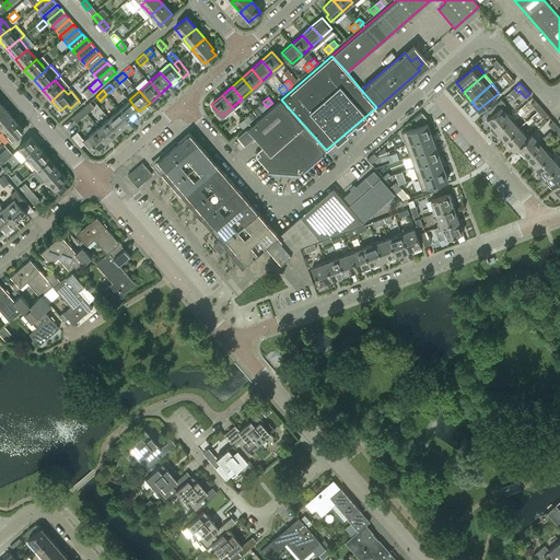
[(501,107),(506,102),(502,97),(488,111),(491,114),(486,118),(496,129),(510,117),(501,107)]
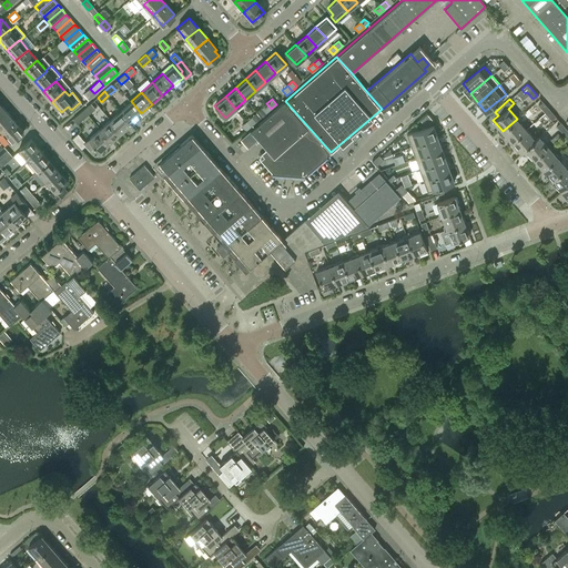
[(131,122),(141,113),(131,101),(121,110),(131,122)]
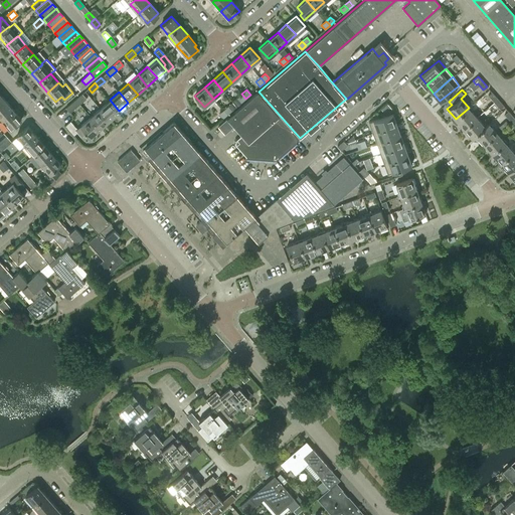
[(276,159),(299,139),(258,92),(218,126),(225,134),(234,127),(240,135),(233,142),(247,157),(254,157),(258,154),(266,155),(269,158),(276,159)]
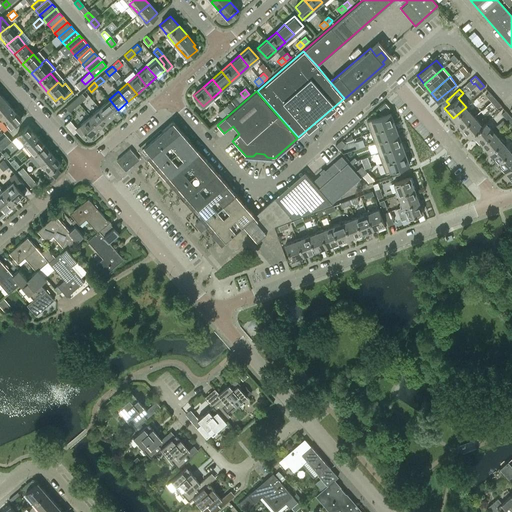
[(77,104),(85,97),(81,92),(73,99),(77,104)]
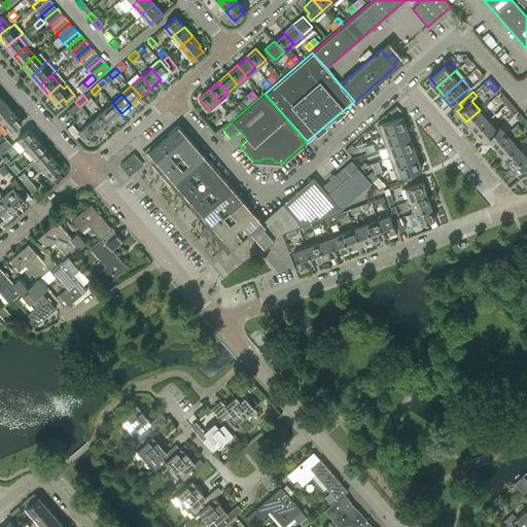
[(505,105),(510,101),(503,95),(499,98),(505,104),(505,105)]
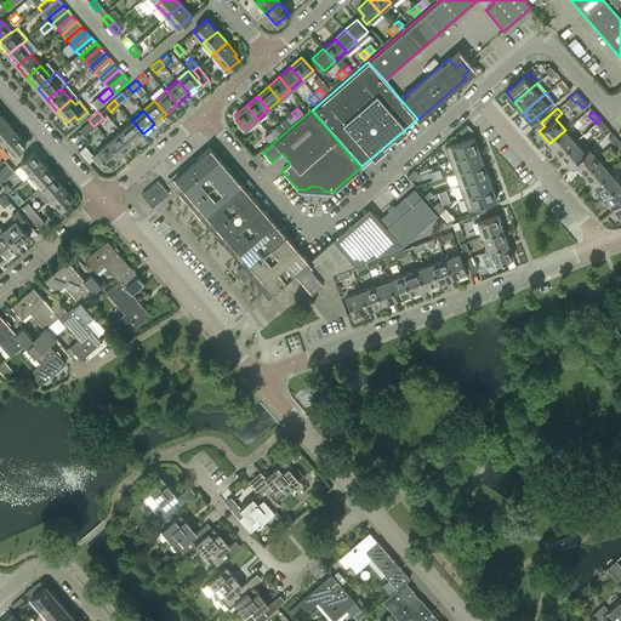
[(291,124),(296,119),(291,113),(286,118),(291,124)]
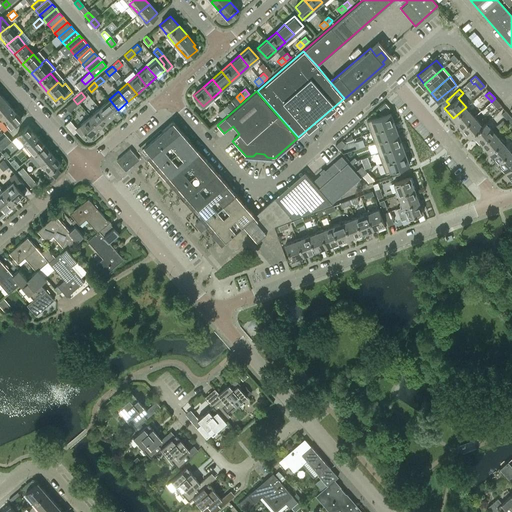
[(495,109),(500,105),(495,98),(491,102),(491,101),(486,106),(488,108),(491,105),(495,109)]
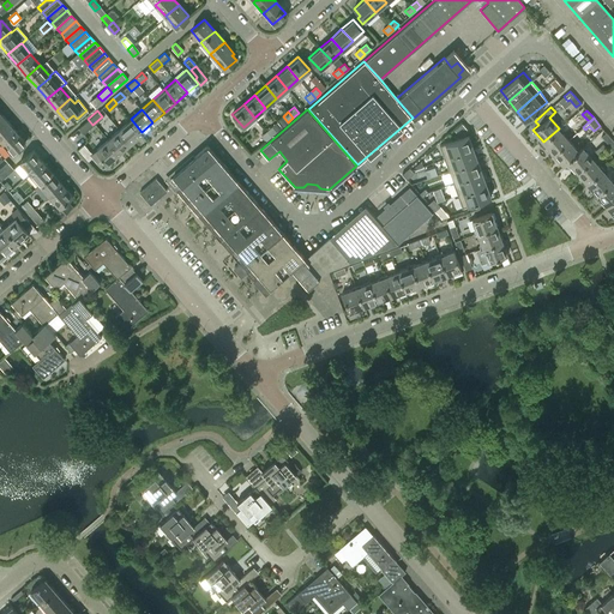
[(0,139),(2,142),(16,130),(6,119),(0,124),(0,139)]
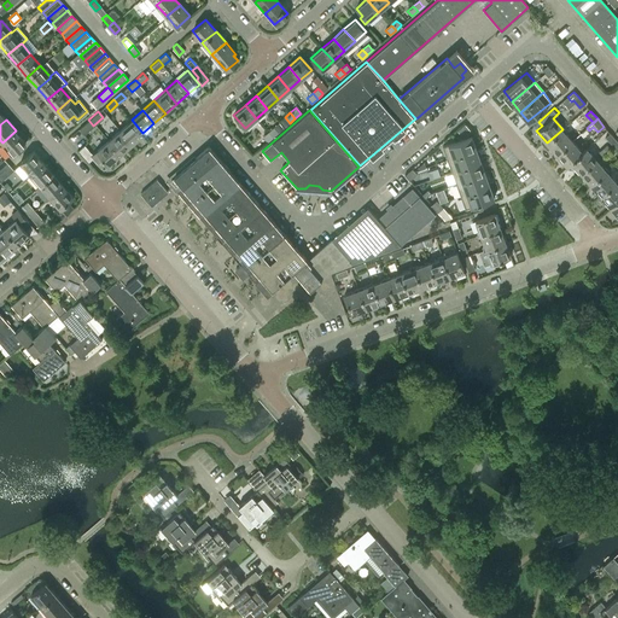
[(83,134),(93,126),(88,120),(79,128),(83,134)]
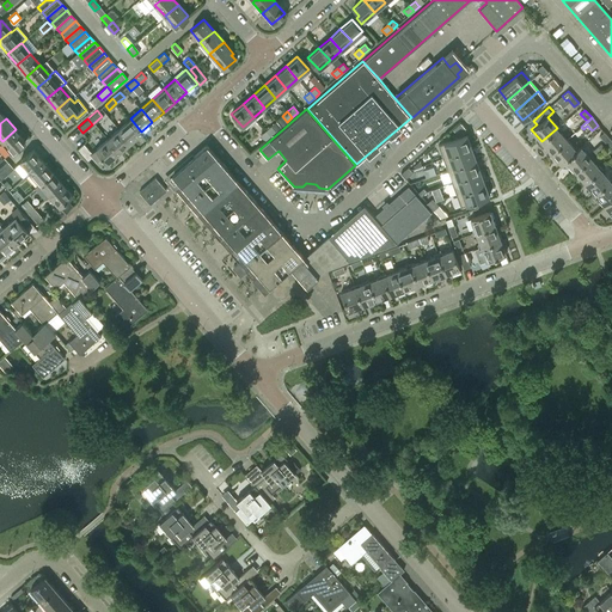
[(130,141),(141,132),(130,118),(118,128),(130,141)]
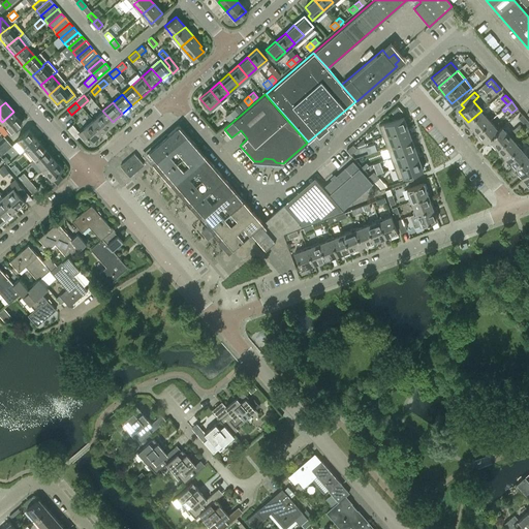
[(398,105),(392,112),(397,118),(403,113),(398,105)]
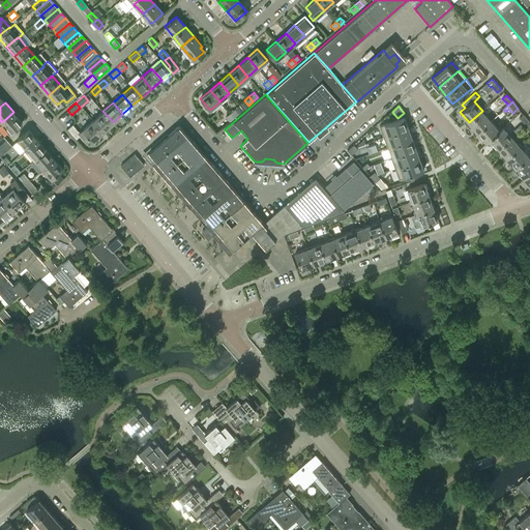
[(235,109),(226,117),(229,121),(239,113),(235,109)]
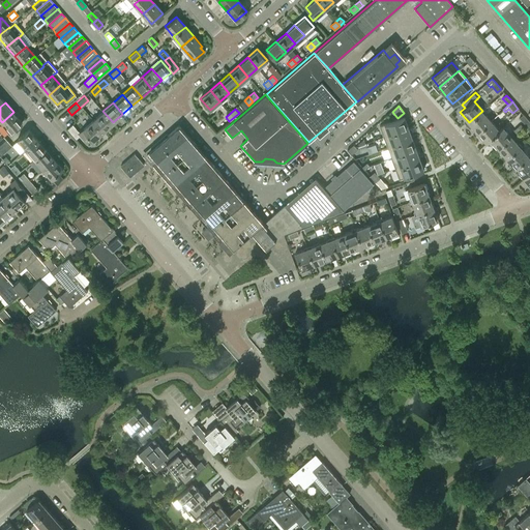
[(102,130),(113,122),(102,111),(93,119),(102,130)]
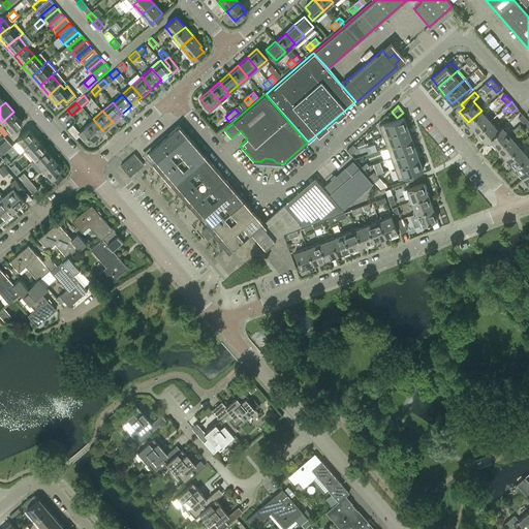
[(476,132),(490,120),(481,111),(468,122),(476,132)]
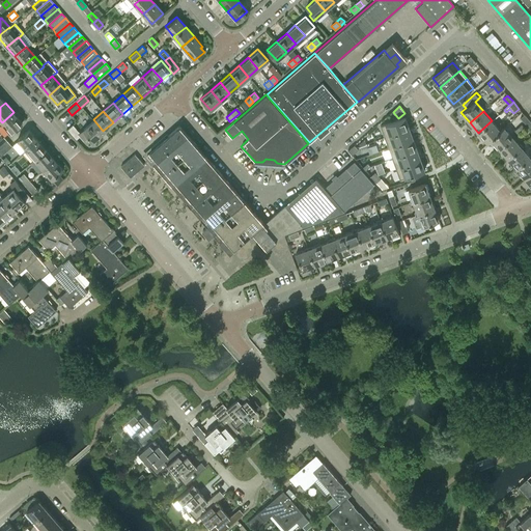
[(10,133),(22,122),(14,112),(2,122),(10,133)]
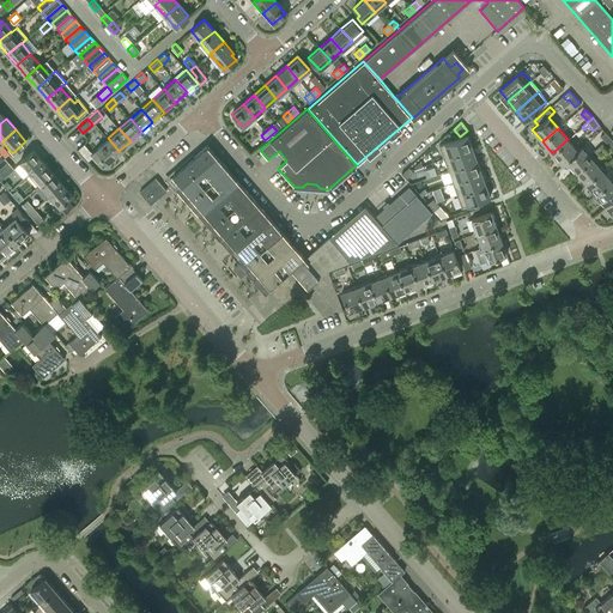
[(607,144),(612,140),(605,132),(600,137),(607,144)]
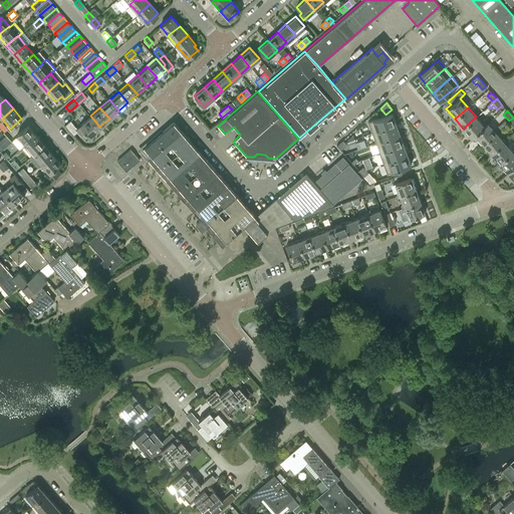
[(392,112),(368,121),(372,133),(396,123),(392,112)]
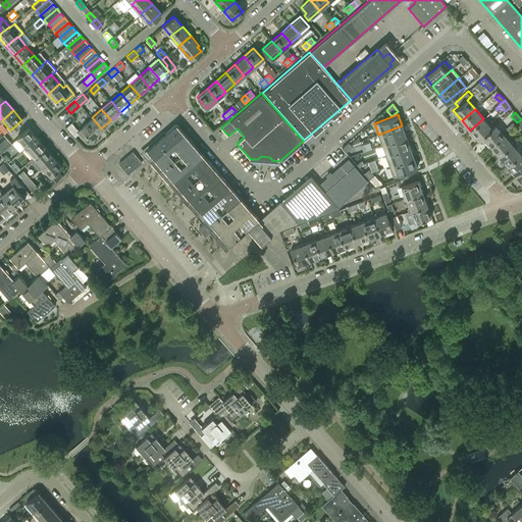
[(92,138),(101,128),(92,117),(82,126),(83,126),(77,132),(82,137),(83,135),(84,137),(88,133),(92,138)]
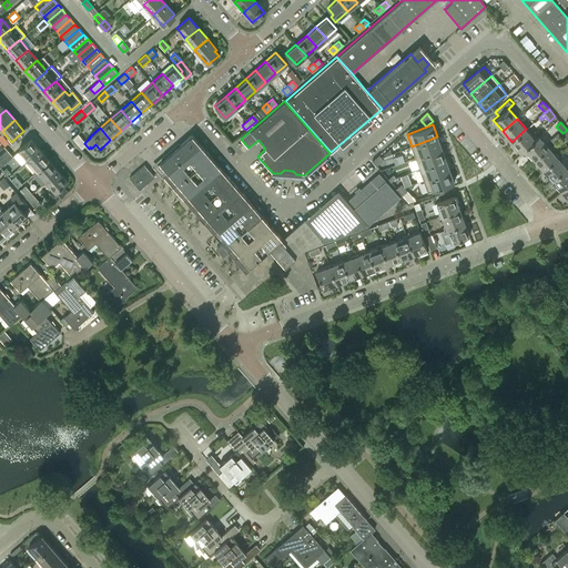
[(535,140),(534,139),(526,129),(511,142),(520,152),(525,149),(524,149),(535,140)]
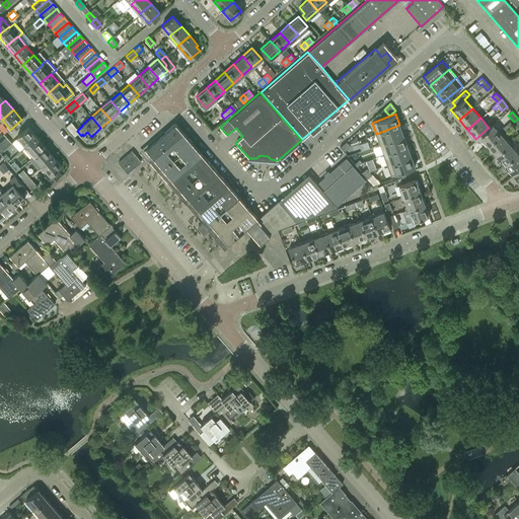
[(510,122),(503,128),(505,130),(512,124),(510,122)]
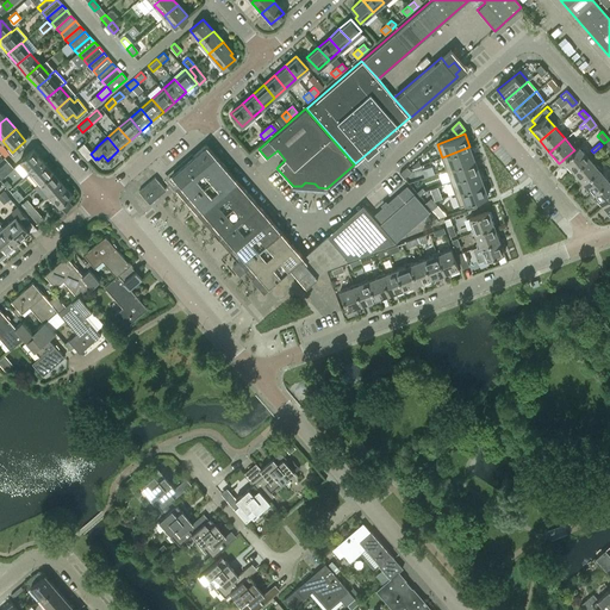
[(268,285),(290,267),(303,255),(205,144),(172,174),(268,285)]
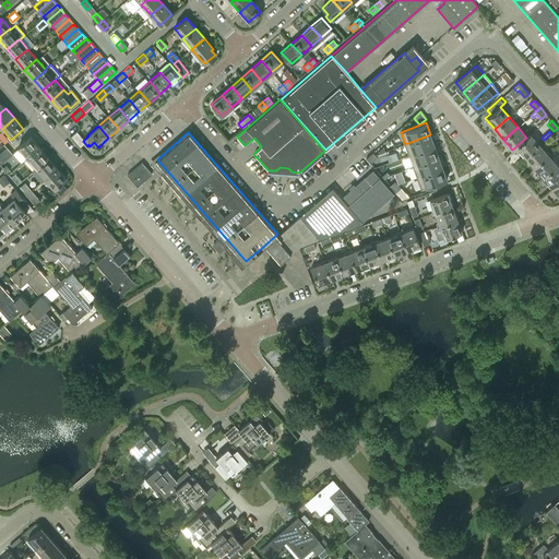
[(525,156),(538,144),(530,133),(525,137),(526,138),(515,146),(516,146),(525,156)]
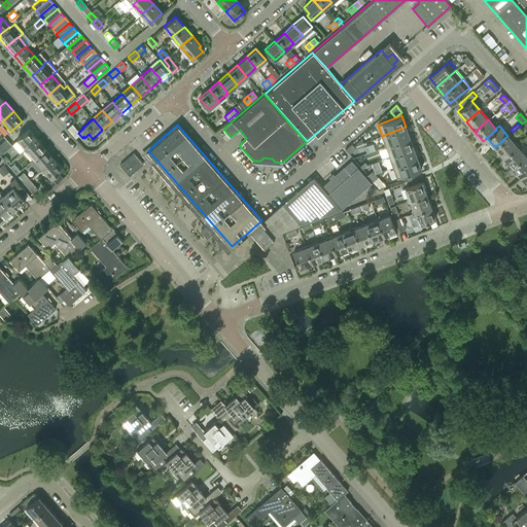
[(406,127),(382,136),(385,146),(410,137),(406,127)]
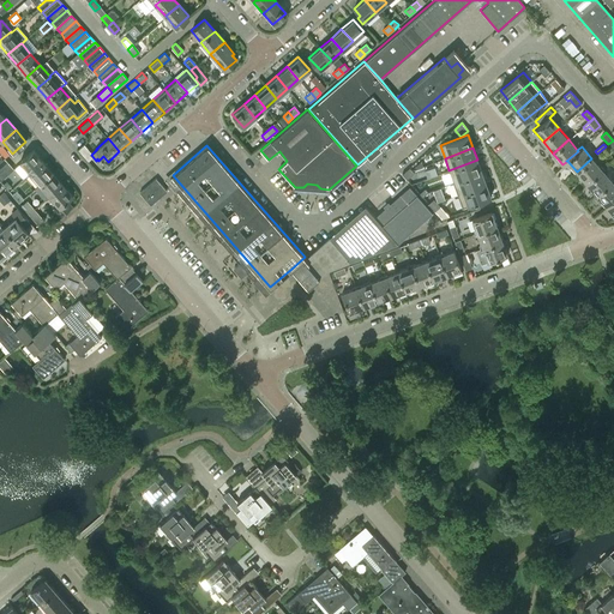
[(30,173),(43,161),(32,150),(19,162),(30,173)]
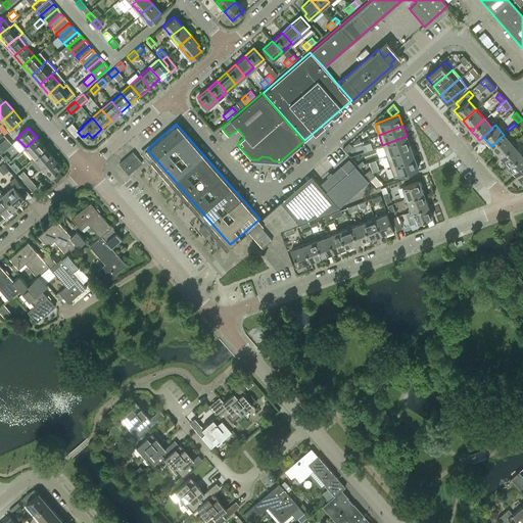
[(500,156),(512,144),(504,135),(491,146),(500,156)]
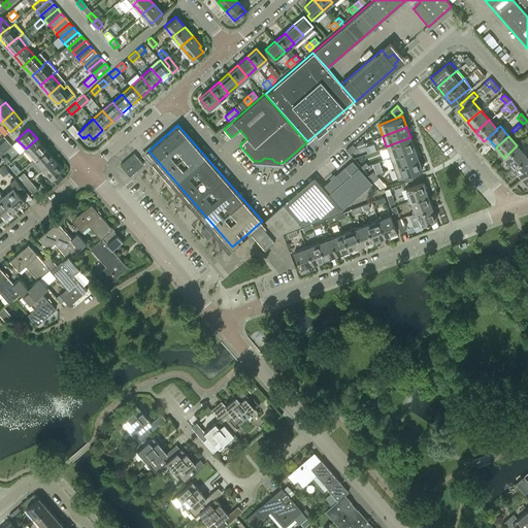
[(410,137),(386,146),(390,157),(414,147),(410,137)]
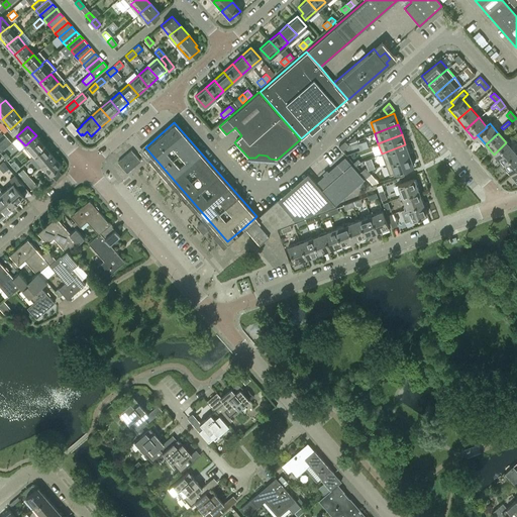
[(33,156),(44,145),(36,135),(25,145),(33,156)]
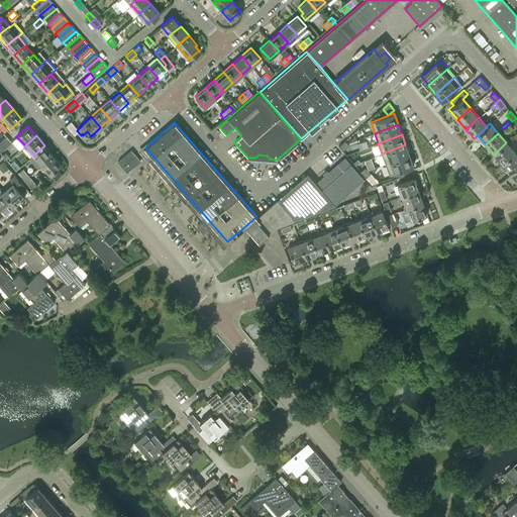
[(0,151),(0,152),(12,142),(8,137),(0,143),(0,151)]
